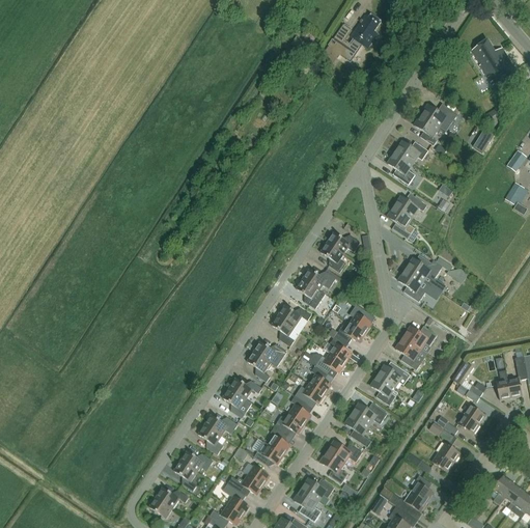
[(350,36),(352,37),(349,43),(343,39),(351,28),(342,23),(321,56),(331,63),(338,53),(351,60),(362,44),(366,47),(374,32),(372,31),(380,20),(369,14),(368,16),(364,14),(350,36)]
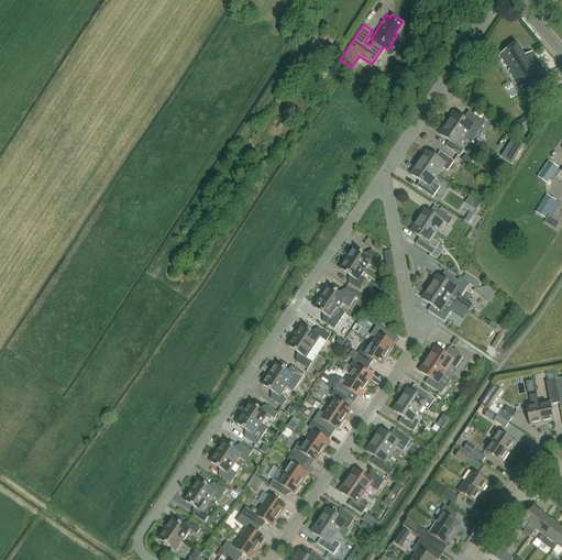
[(524,55),(516,41),(499,52),(509,67),(508,67),(521,88),(520,88),(521,89),(546,73),(532,50),(524,55)]
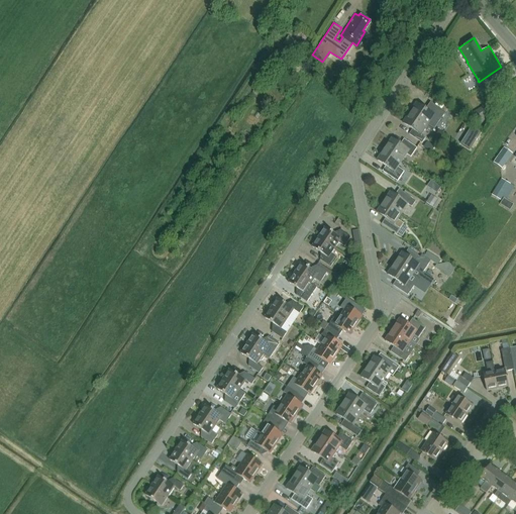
[(304,44),(297,39),(293,46),(289,54),(296,58),(304,44)]
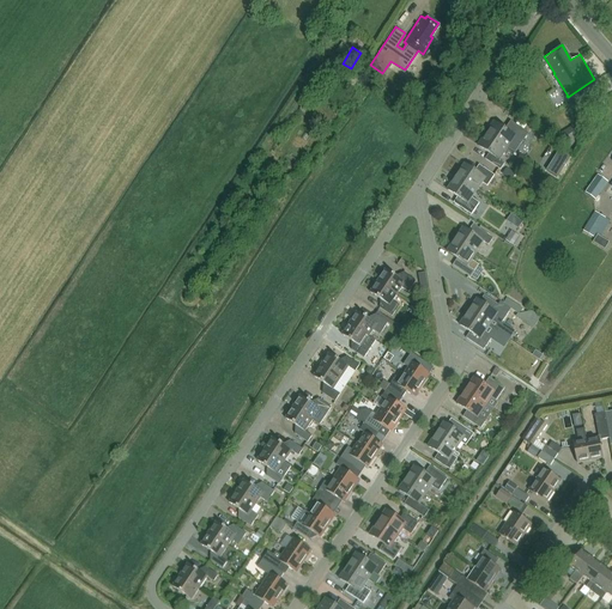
[(343,64),(347,55),(339,50),(329,66),(338,72),(343,64)]
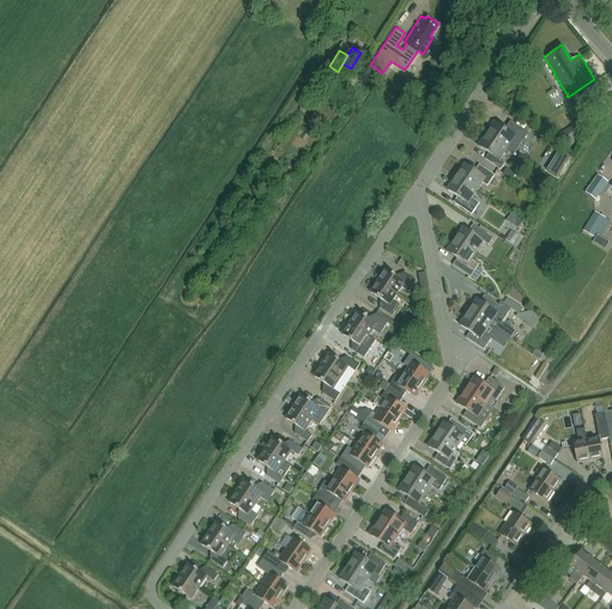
[(448,61),(442,69),(446,72),(453,60),(447,56),(446,60),(448,61)]
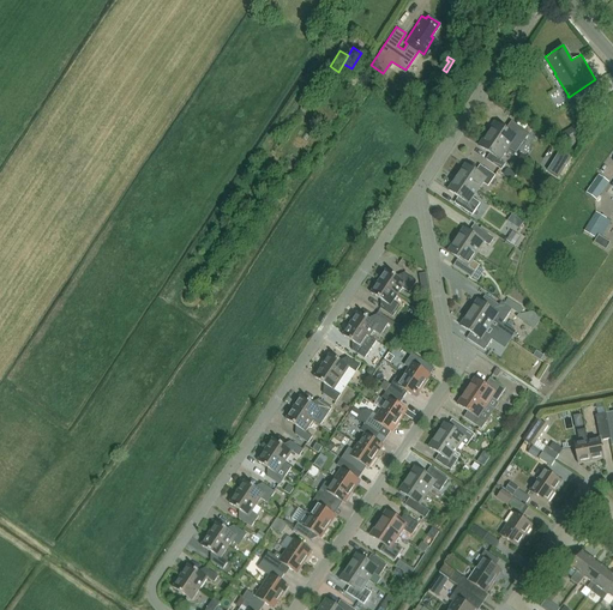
[(332,107),(338,98),(332,94),(326,102),(332,107)]
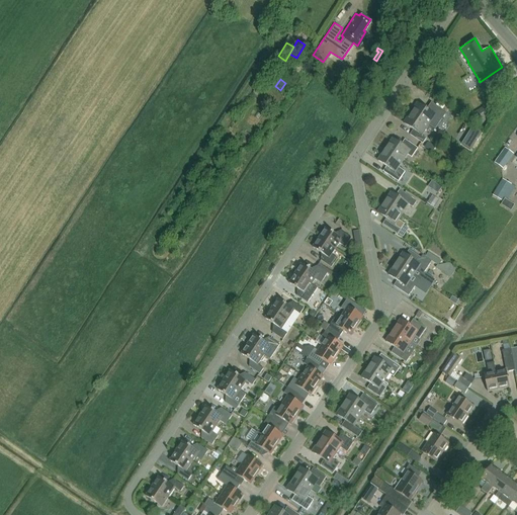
[(411,110),(428,121),(434,112),(441,117),(445,110),(430,100),(426,107),(416,100),(413,105),(414,106),(411,110)]
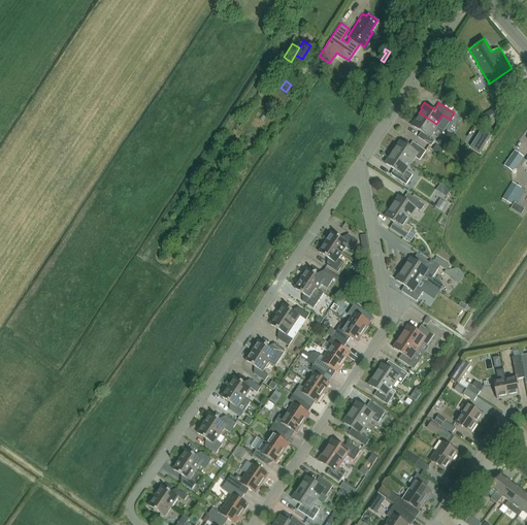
[(488,108),(482,112),(489,124),(499,118),(494,107),(489,110),(488,108)]
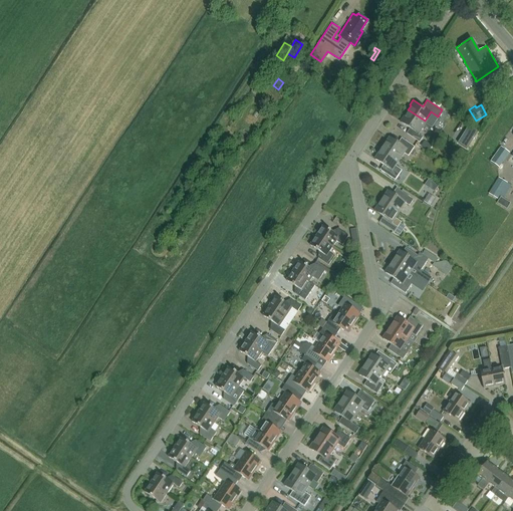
[(418,132),(425,120),(408,109),(404,115),(403,114),(400,119),(409,126),(406,132),(419,140),(422,135),(418,132)]
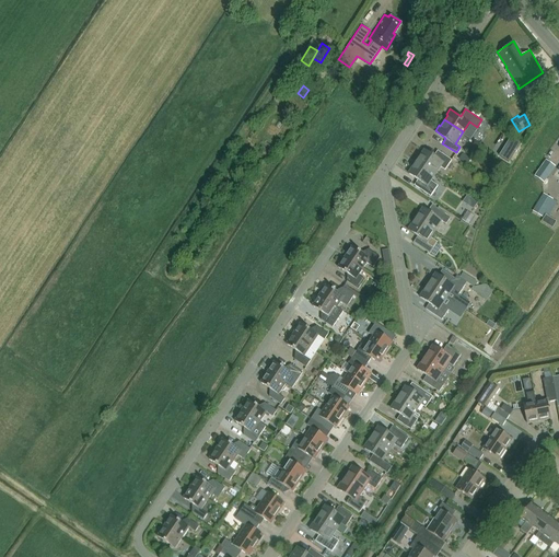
[(510,135),(499,153),(508,159),(519,141),(510,135)]
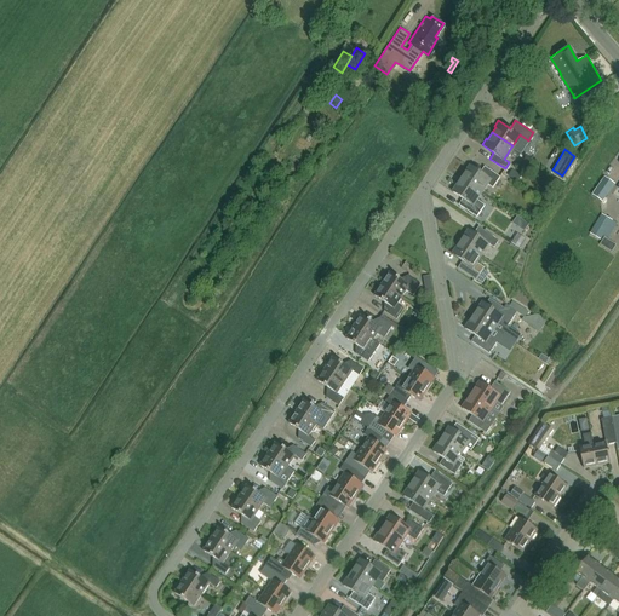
[(460,177),(481,190),(486,182),(492,185),(499,174),(483,165),(480,171),(469,163),(460,177)]
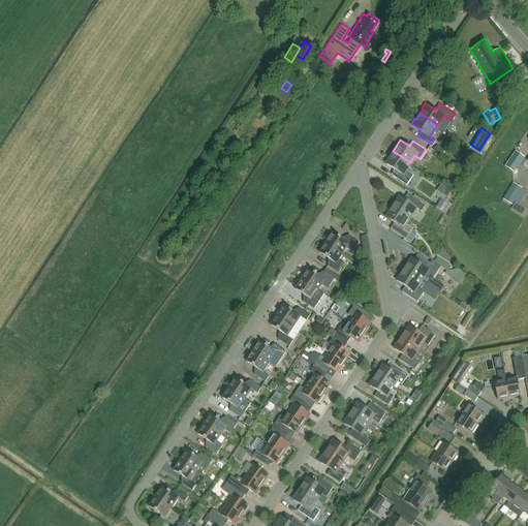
[(434,149),(440,153),(444,148),(438,144),(434,149)]
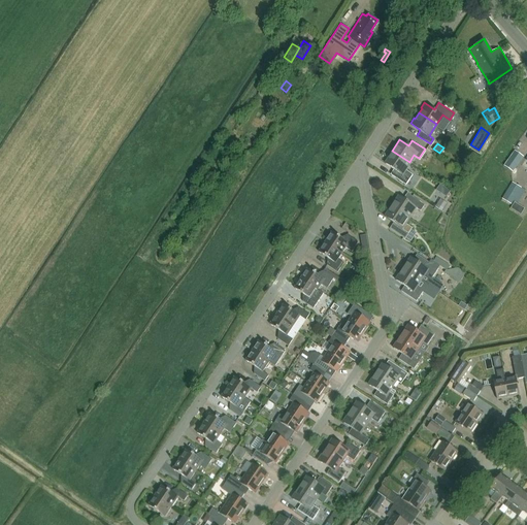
[(514,149),(502,163),(512,169),(522,155),(514,149)]
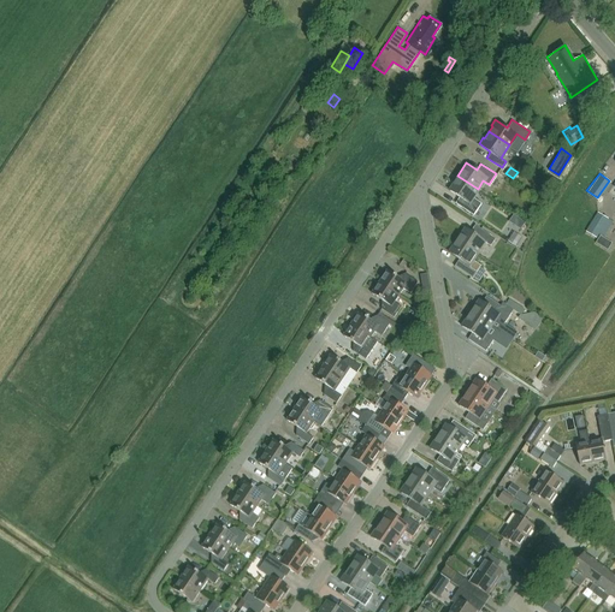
[(472,196),(478,189),(457,176),(448,188),(459,195),(455,201),(472,213),(480,201),(472,196)]
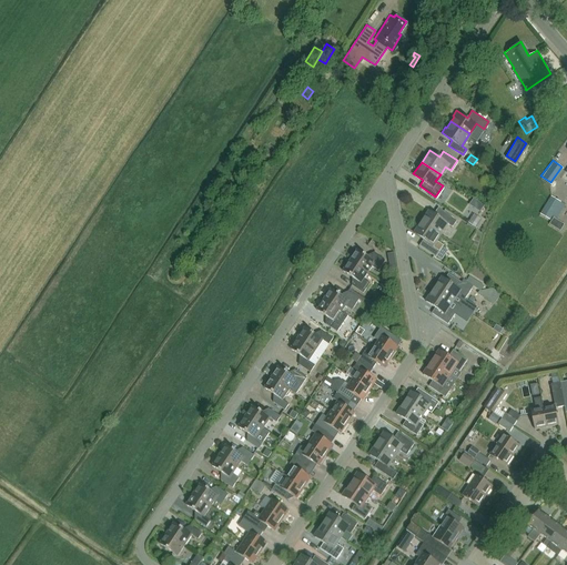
[(550,194),(539,211),(549,217),(559,200),(550,194)]
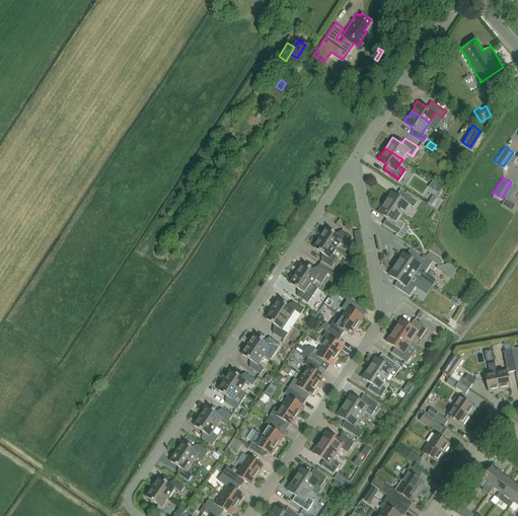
[(384,201),(401,212),(408,202),(413,205),(417,200),(403,191),(399,197),(391,191),(384,201)]
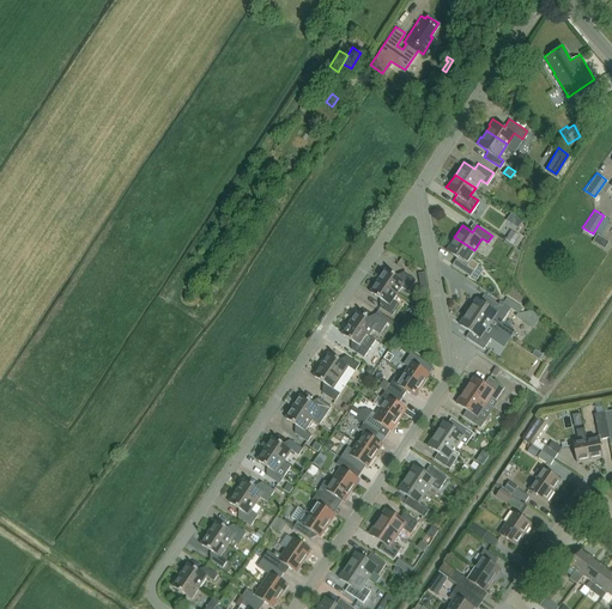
[(592,239),(604,247),(609,239),(597,232),(592,239)]
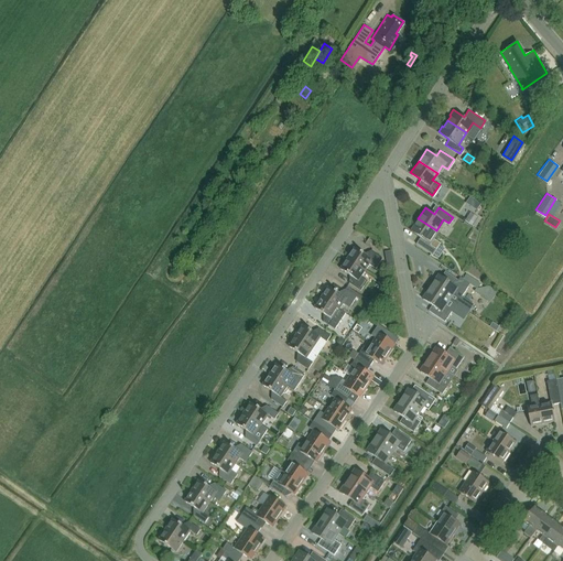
[(432,236),(436,230),(418,218),(410,229),(420,236),(415,243),(432,252),(440,241),(432,236)]
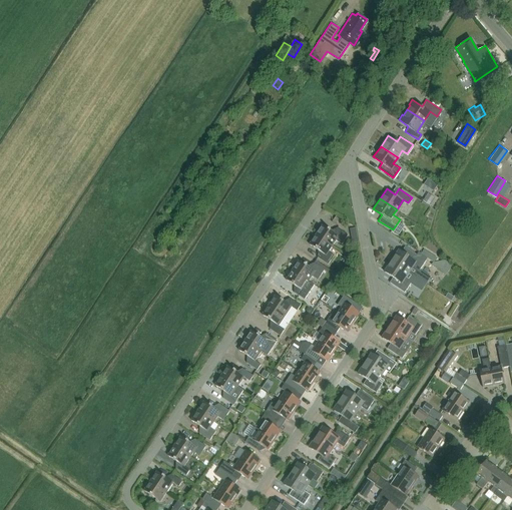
[(315,232),(331,243),(335,238),(341,242),(347,232),(337,225),(333,231),(322,223),(315,232)]
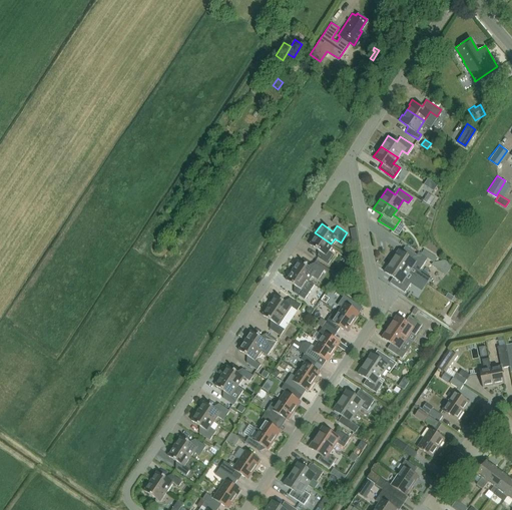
[(328,249),(331,243),(315,232),(309,242),(320,250),(317,256),(327,263),(334,253),(328,249)]
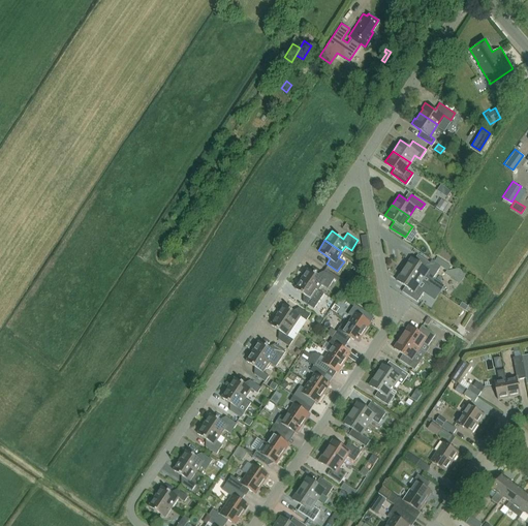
[(433,260),(439,265),(442,259),(437,255),(433,260)]
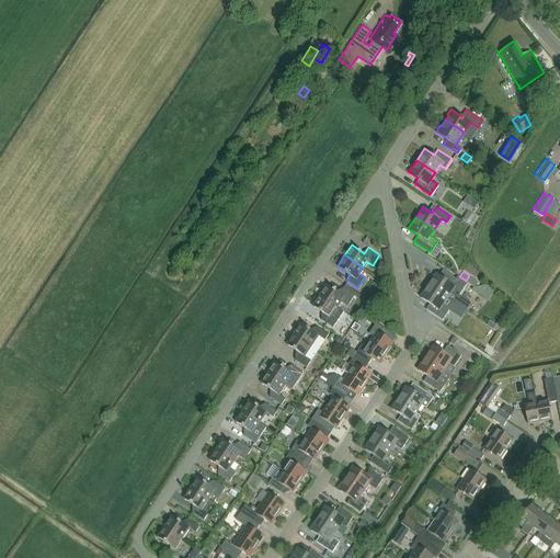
[(435,272),(427,283),(446,296),(453,300),(457,294),(465,283),(448,272),(445,277),(435,272)]
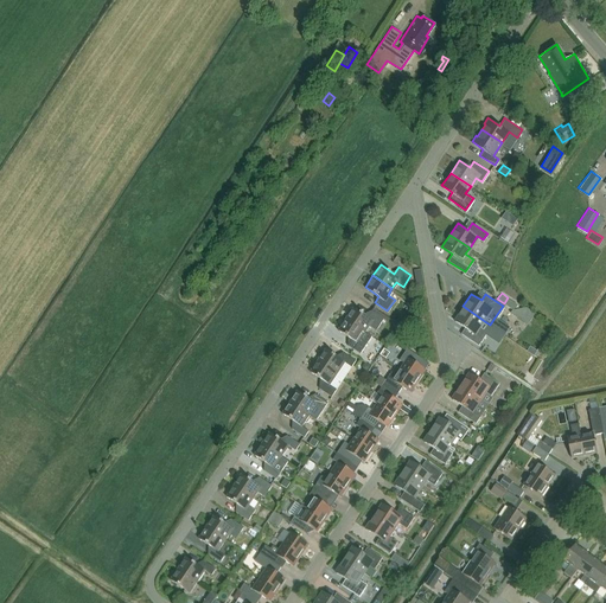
[(352,306),(345,316),(364,329),(368,324),(375,328),(383,318),(370,308),(367,315),(352,306)]
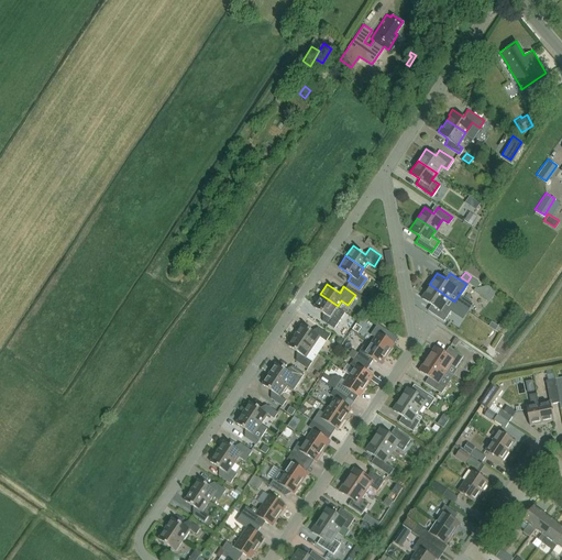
[(448,297),(429,284),(421,296),(430,303),(427,308),(443,319),(450,308),(443,304),(448,297)]
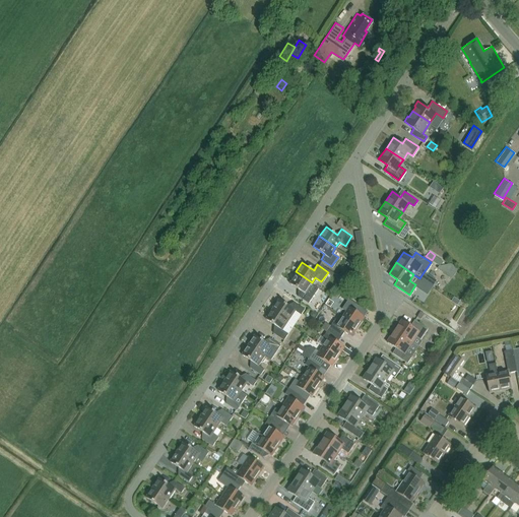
[(439,263),(437,267),(451,277),(458,267),(450,262),(439,264),(439,263)]
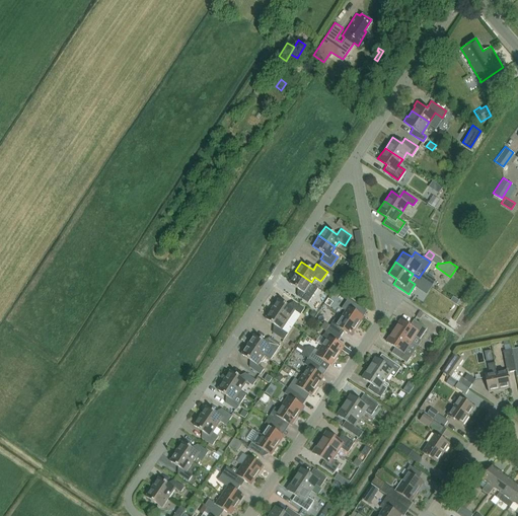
[(305,292),(311,282),(295,271),(288,281),(300,289),(296,294),(307,301),(310,296),(305,292)]
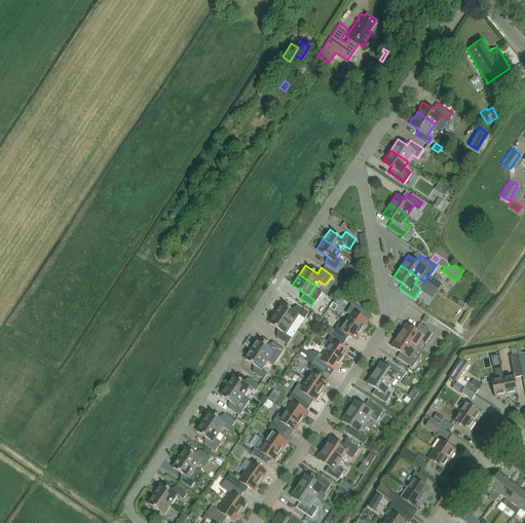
[(349,313),(346,318),(362,329),(368,319),(361,314),(365,308),(351,300),(345,310),(349,313)]
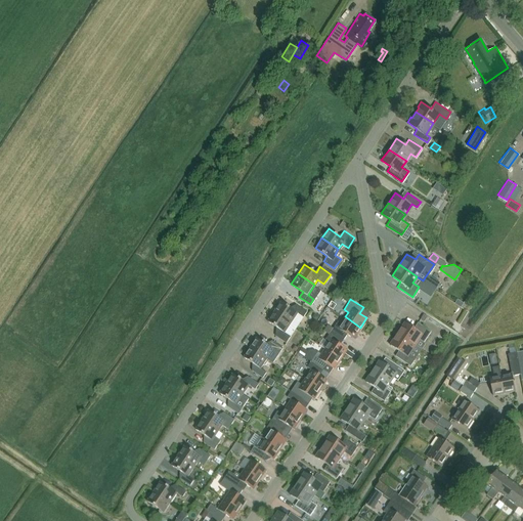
[(279,300),(273,310),(290,321),(297,311),(303,315),(306,309),(296,302),(292,308),(279,300)]
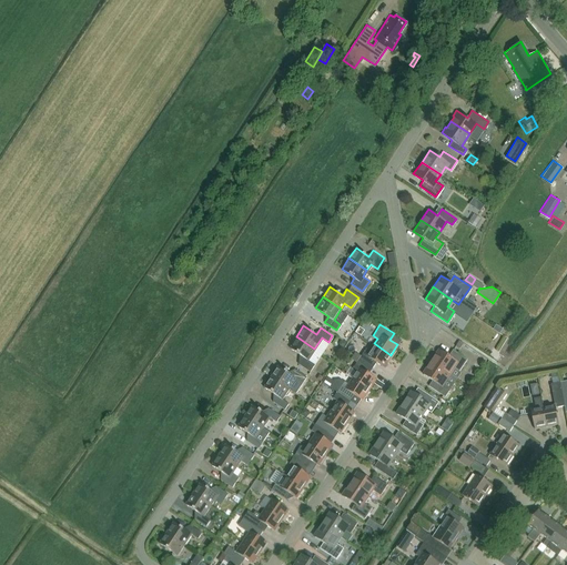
[(307,359),(314,349),(296,336),(290,346),(302,355),(297,362),(310,370),(314,363),(307,359)]
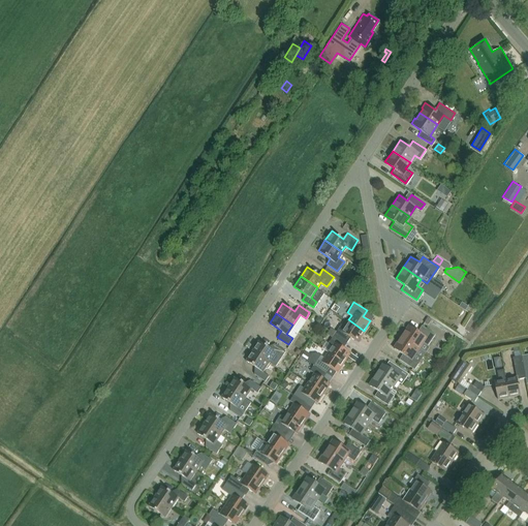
[(330,326),(328,329),(346,341),(349,336),(356,340),(364,331),(348,319),(344,326),(340,322),(336,330),(330,326)]
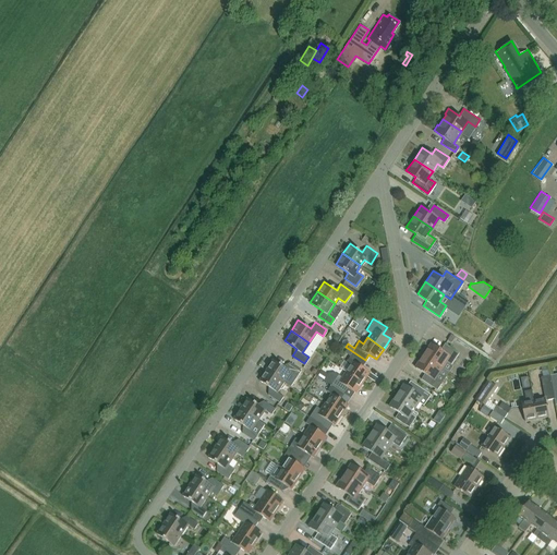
[(422,353),(440,366),(445,359),(450,363),(458,351),(444,341),(439,348),(431,341),(422,353)]
